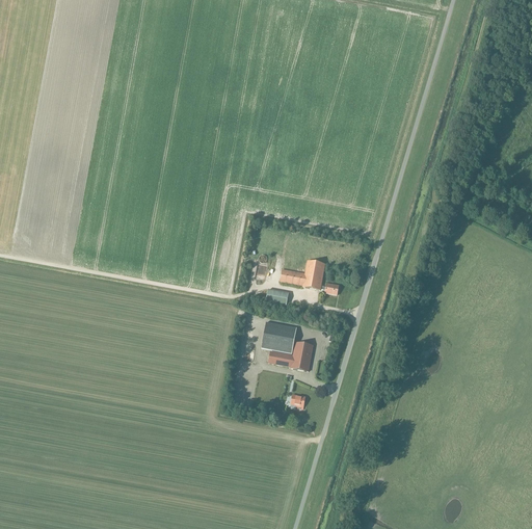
[(320,287),(321,284),(324,262),(308,259),(304,272),(283,267),(280,280),(302,284),(302,285),(320,288),(320,287)]
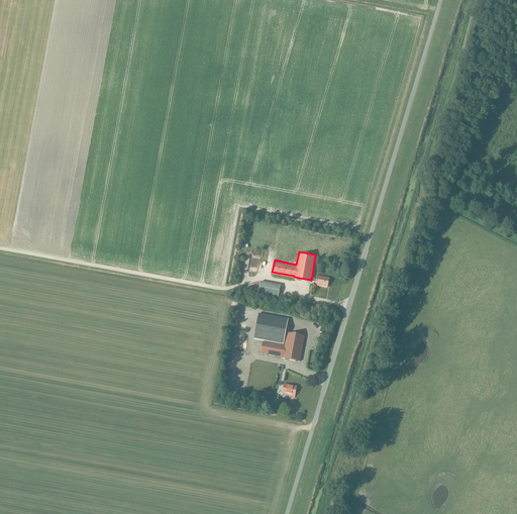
[(259,258),(250,255),(248,268),(256,269),(259,258)]
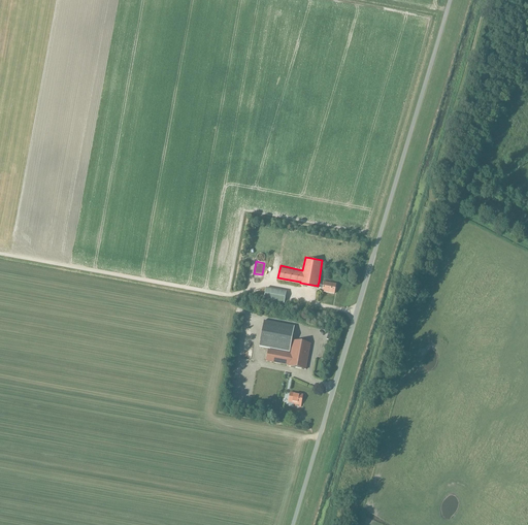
[(324,280),(324,283),(319,282),(318,285),(323,286),(322,289),(334,291),(336,282),(324,280)]
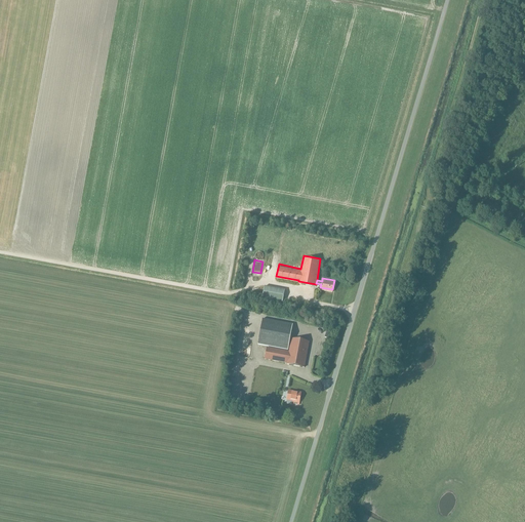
[(282,299),(284,287),(265,283),(263,295),(282,299)]
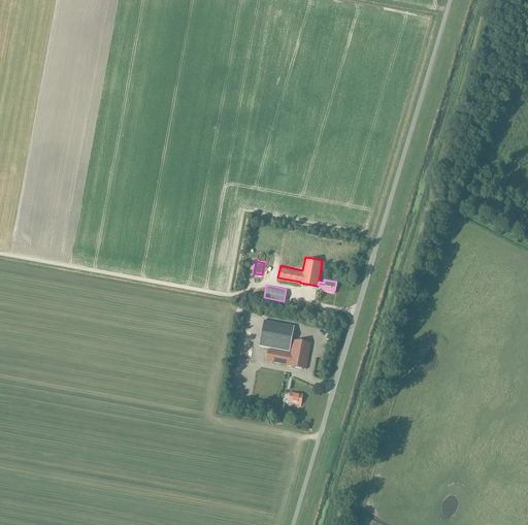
[(264,318),(259,343),(290,349),(294,324),(264,318)]
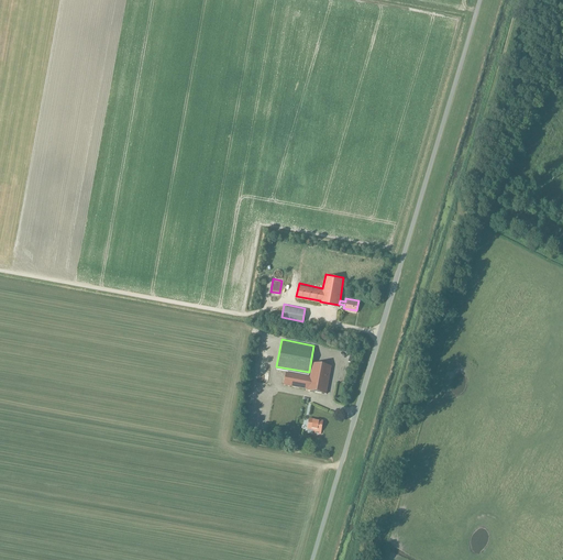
[(257,377),(265,379),(268,362),(261,361),(257,377)]
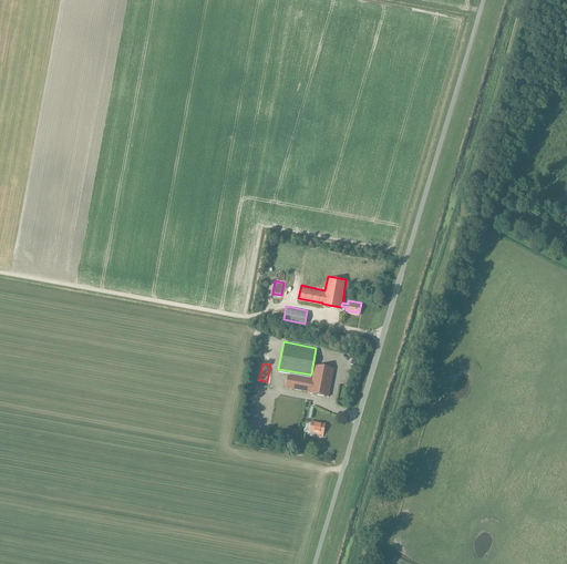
[(328,395),(333,367),(315,363),(312,377),(288,372),(286,385),(310,389),(310,390),(328,395)]
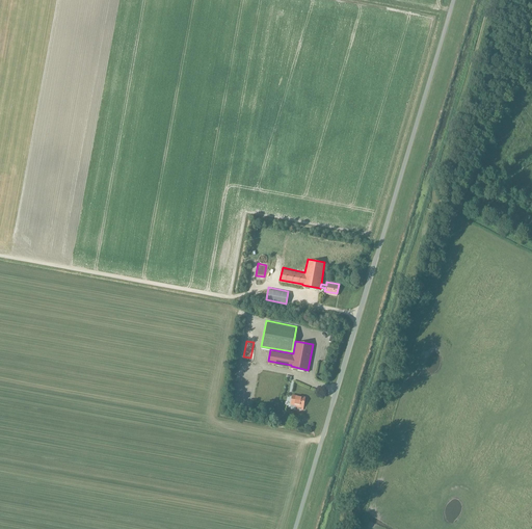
[(303,404),(304,395),(292,393),(291,402),(303,404)]
